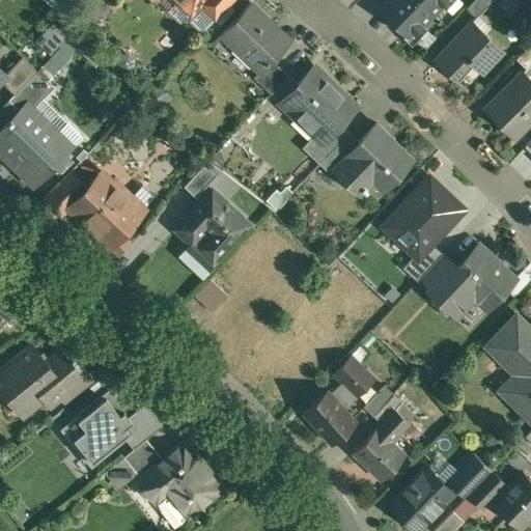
[(182,0),(191,9),(199,1),(199,0),(182,0)]
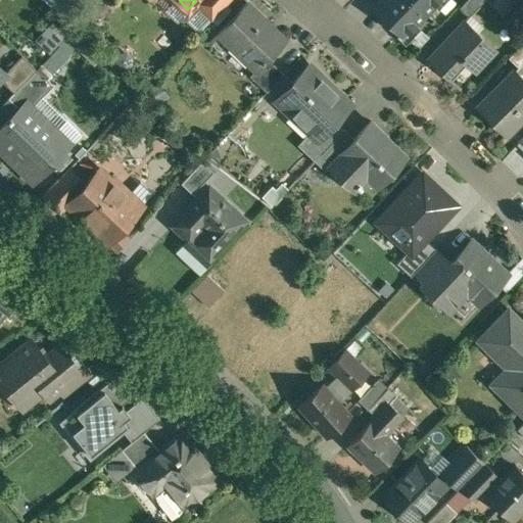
[(196,0),(196,1),(212,16),(227,0),(196,0)]
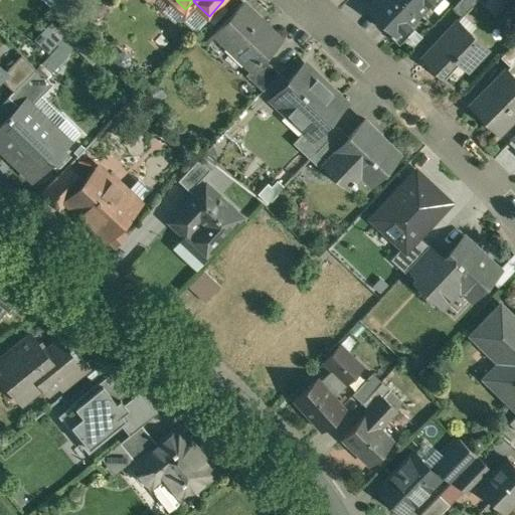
[(282,36),(243,0),(206,38),(207,39),(215,31),(232,47),(238,41),(247,50),(241,57),(251,66),(252,67),(264,55),(282,36)]
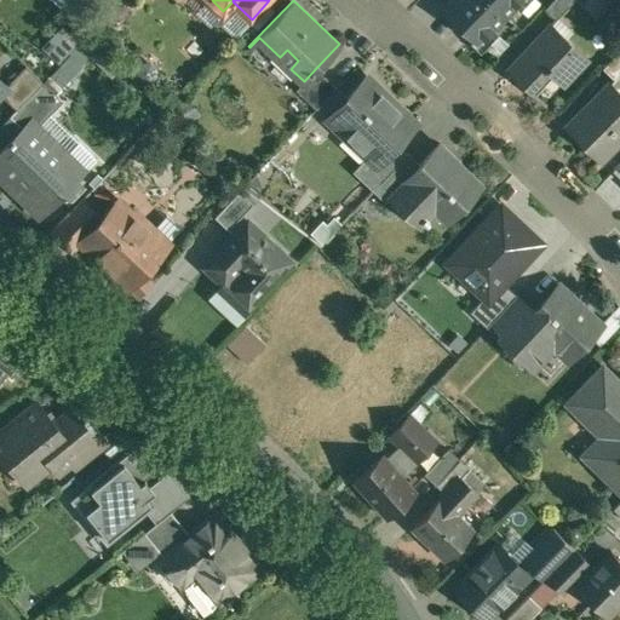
[(451,0),(443,7),(480,41),(518,0),(451,0)]
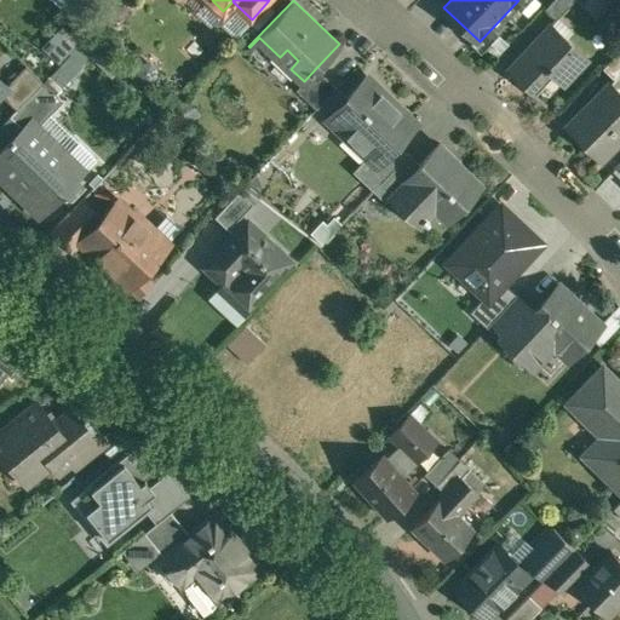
[(574,0),(552,0),(547,7),(557,17),(552,22),(554,23),(574,0)]
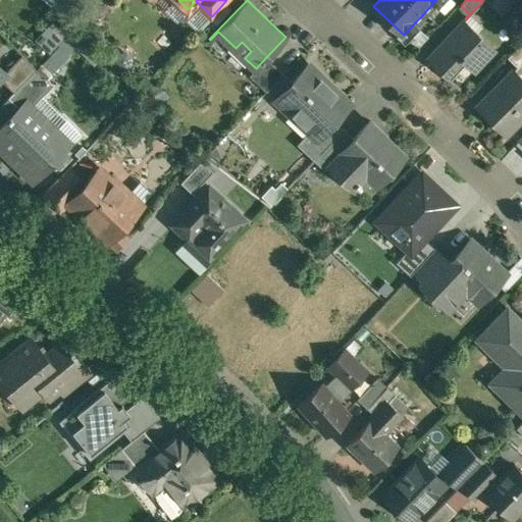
[(466,19),(465,18),(428,58),(469,95),(470,94),(448,73),(462,58),(474,70),(496,48),(466,19)]
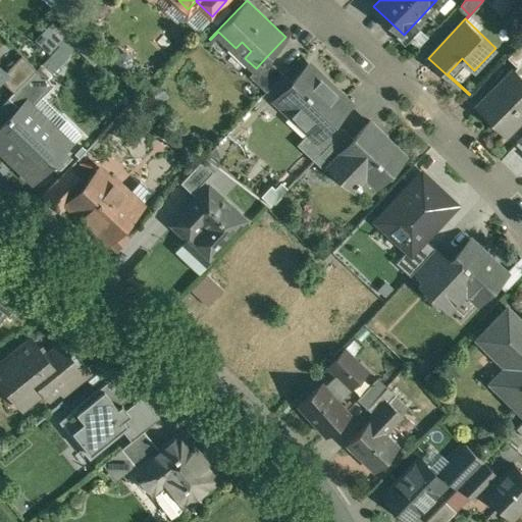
[(75,28),(60,42),(67,49),(82,34),(75,28)]
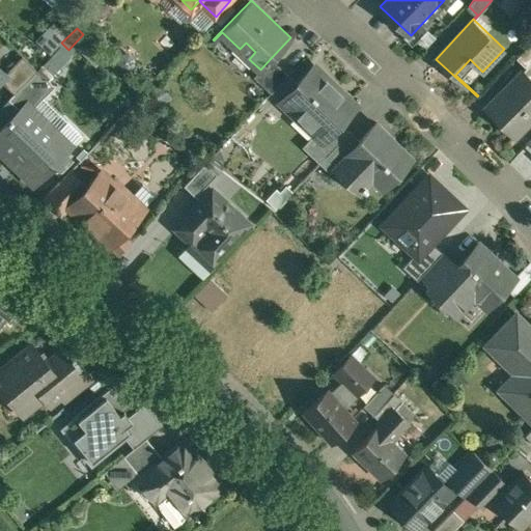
[(47,72),(64,53),(38,30),(31,38),(48,53),(38,63),(47,72)]
